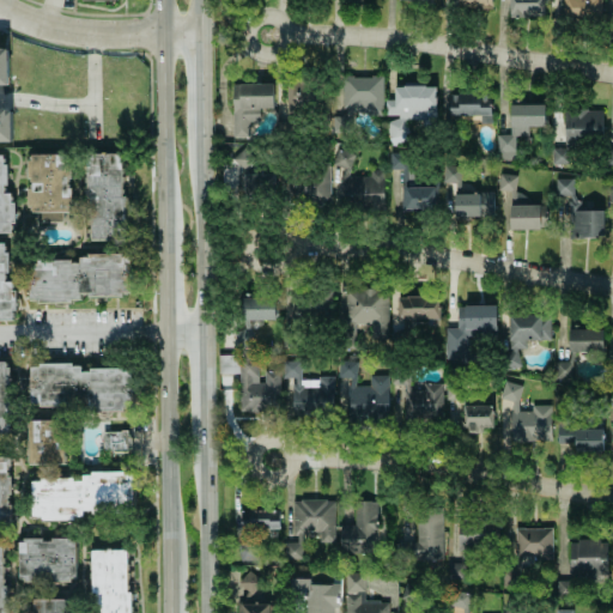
[(509,0),(509,17),(545,17),(545,0),(509,0)]
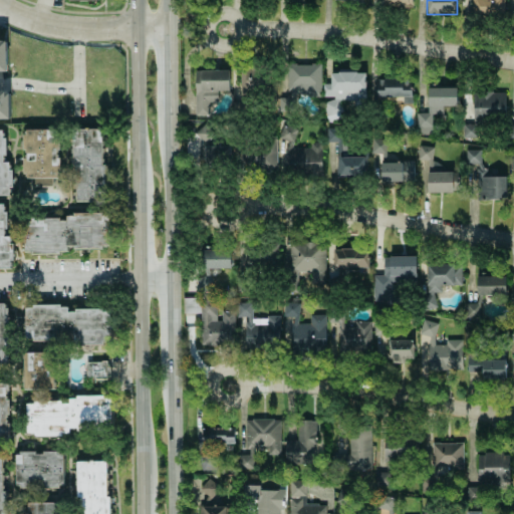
[(503,0),(471,0),(471,18),(503,19),(503,0)]
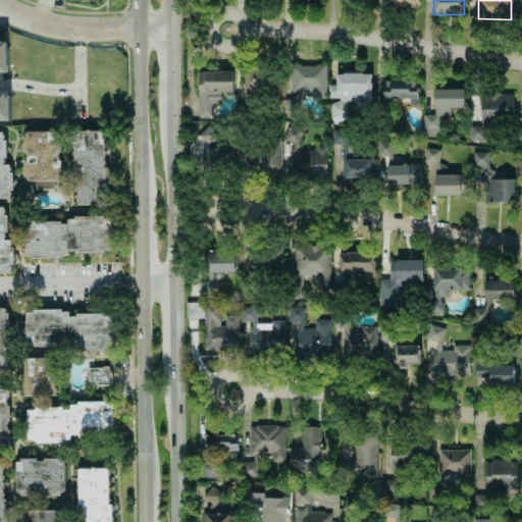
[(292,98),(326,97),(325,65),(292,65),(292,98)]
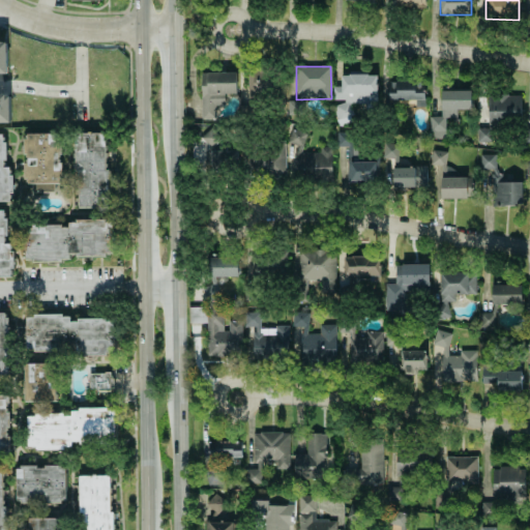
[(246,94),(282,97),(284,70),(248,67),(246,94)]
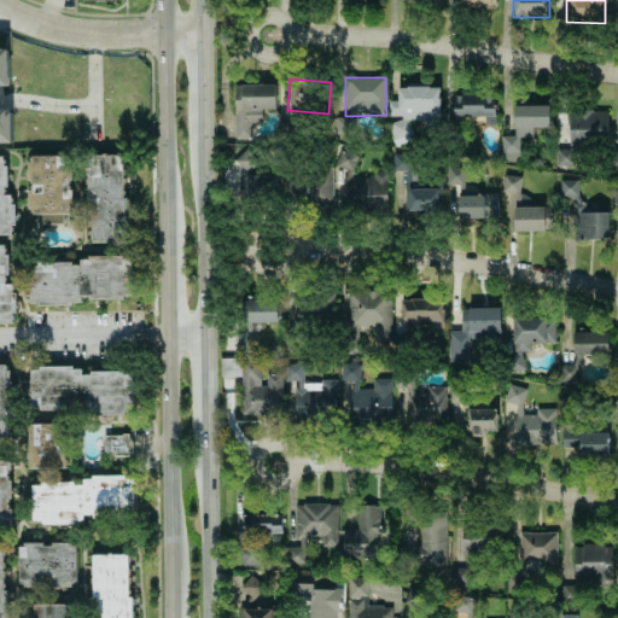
[(233,85),(234,140),(251,139),(251,123),(262,123),(262,110),(275,109),(275,85),(233,85)]
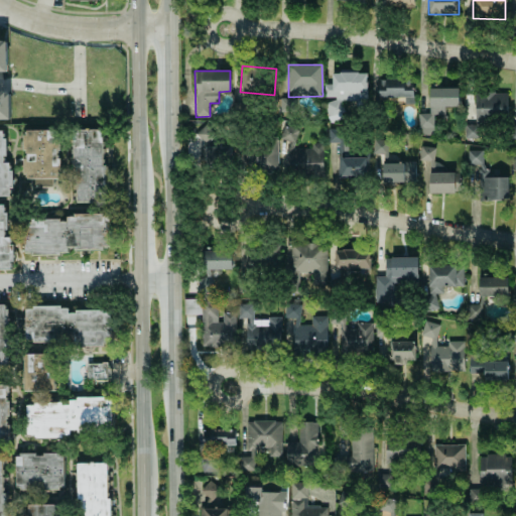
[(367,71),(332,71),(332,84),(324,84),(324,99),(327,99),(327,120),(342,120),(342,100),(367,100),(367,71)]
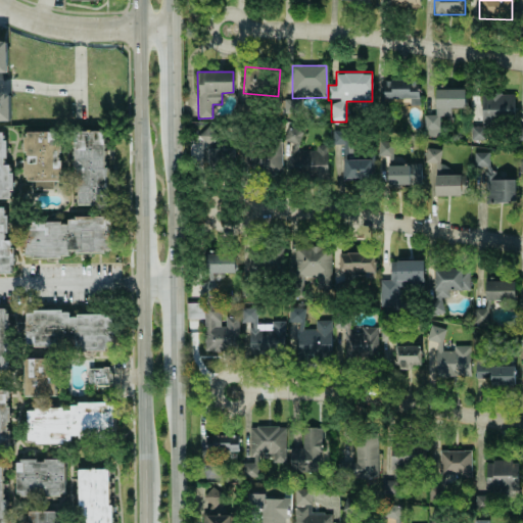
[(383,98),(418,99),(419,81),(384,79),(383,98)]
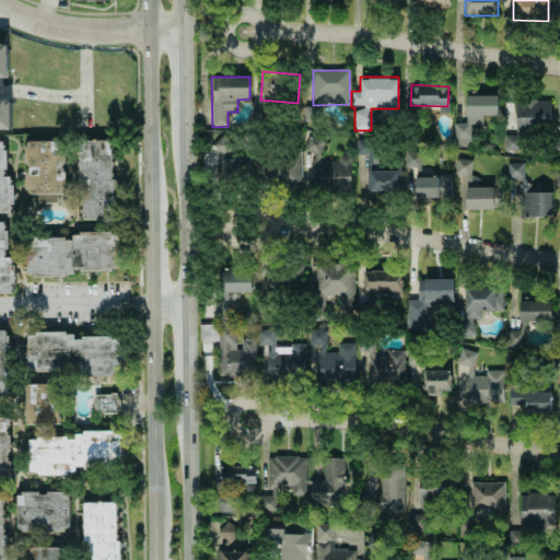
[(465,95),(466,123),(453,123),(454,147),(470,146),(469,125),(482,124),(482,116),(500,115),(499,95),(465,95)]
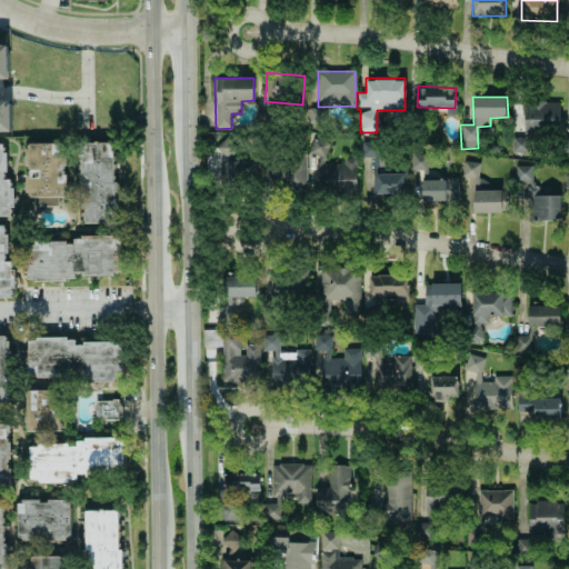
[(0,132),(11,133),(10,103),(0,103),(0,132)]
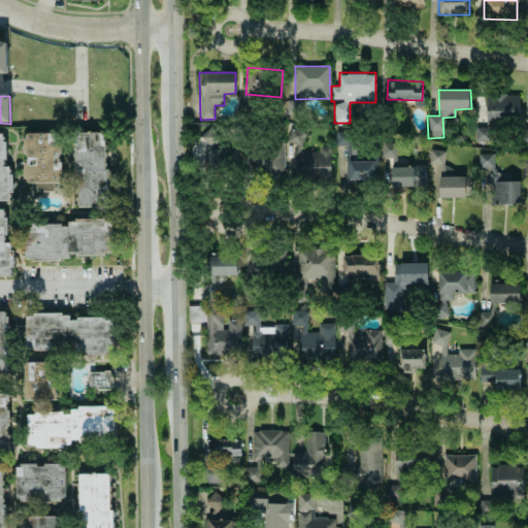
[(198,128),(196,147),(199,147),(199,155),(209,156),(210,141),(211,141),(212,130),(198,128)]
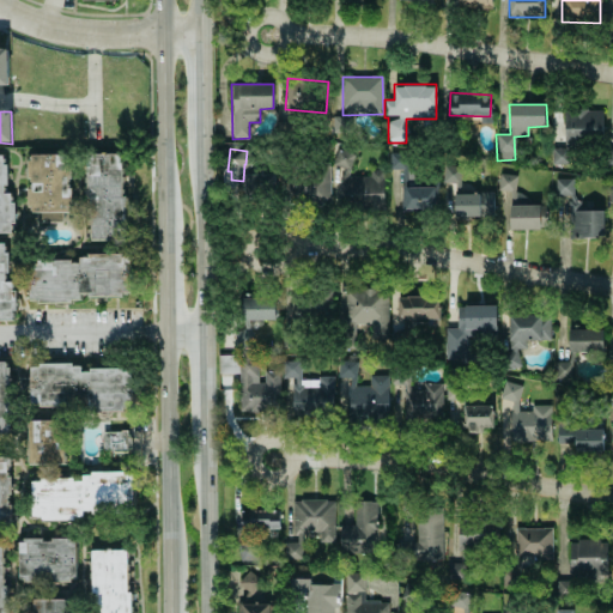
[(350,168),(353,153),(335,150),(332,164),(350,168)]
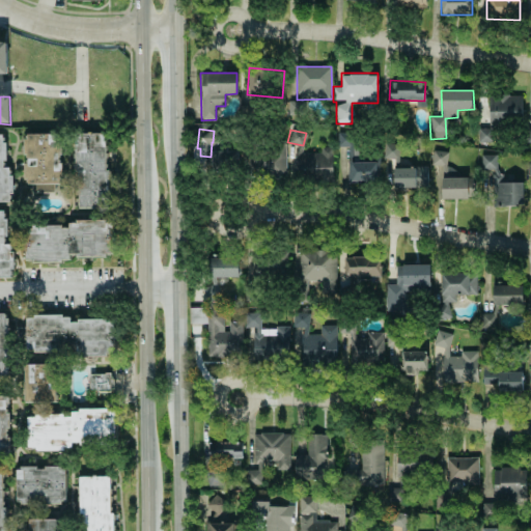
[(25,184),(60,183),(59,133),(24,134),(25,184)]
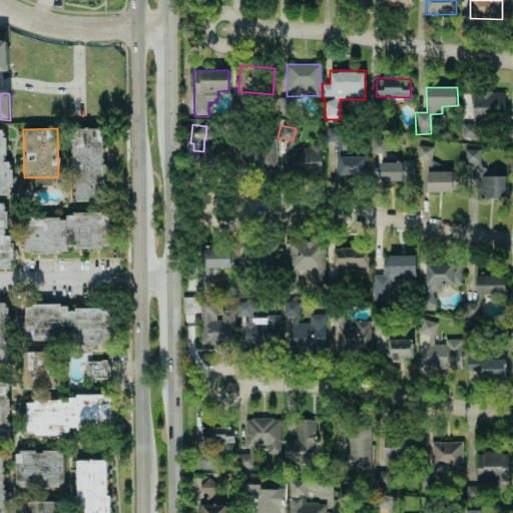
[(73,128),(73,201),(103,200),(103,128),(73,128)]
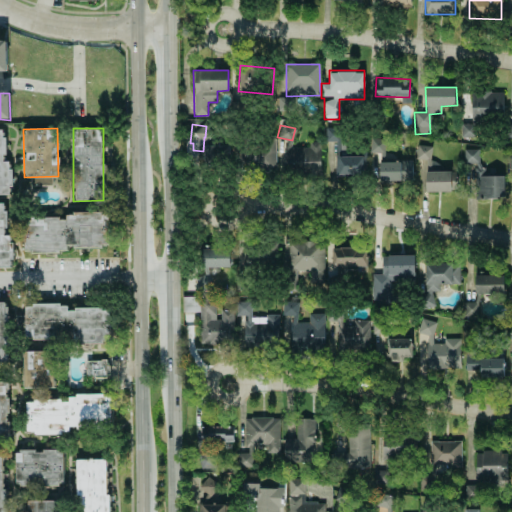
[(336,141),(336,128),(325,128),(325,141),(336,141)]
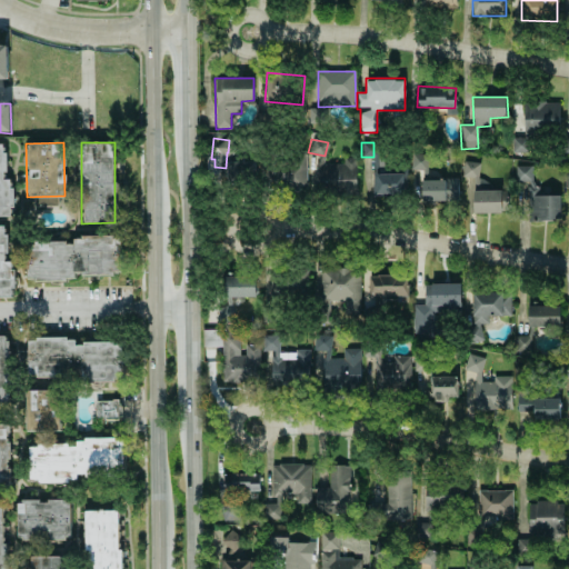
[(0,143),(0,216),(12,216),(11,179),(6,179),(5,143),(0,143)]
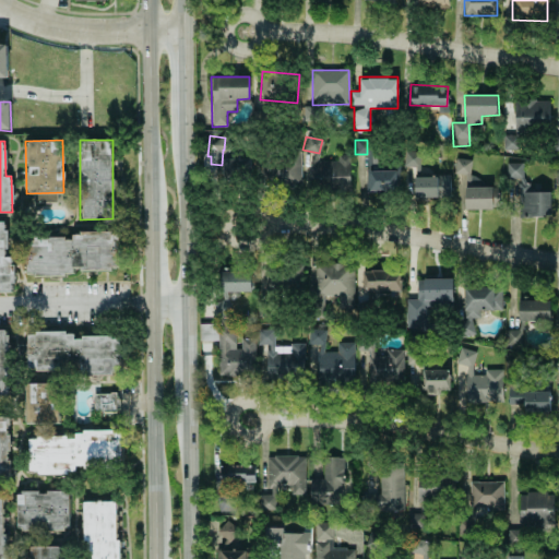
[(419,152),(404,151),(404,167),(419,167),(419,152)]
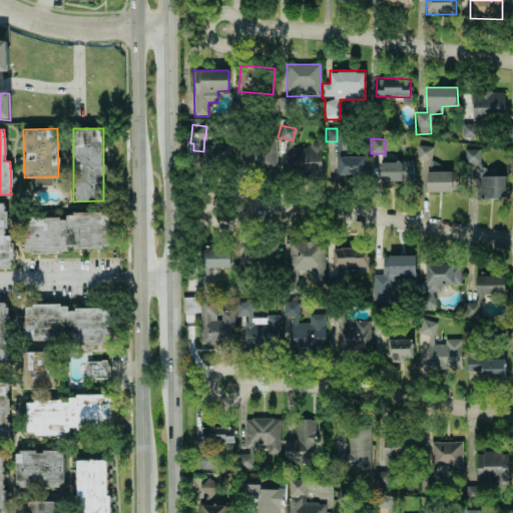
[(321,145),(308,144),(308,147),(292,147),(292,140),(285,140),(284,174),(321,175),(321,145)]
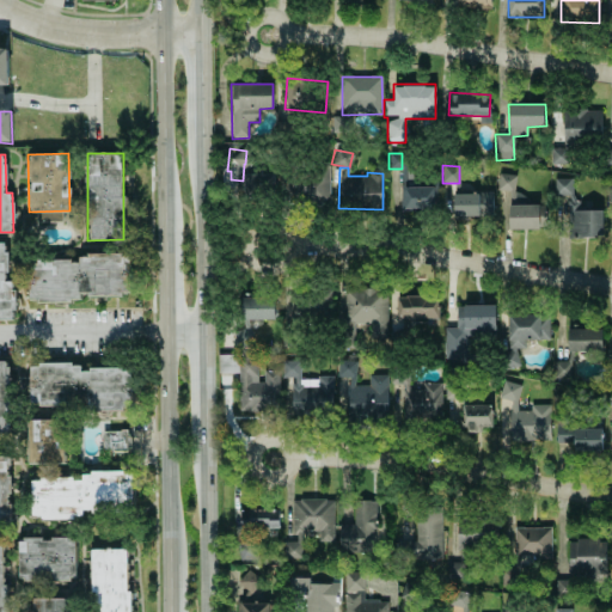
[(288,203),(329,204),(329,170),(289,170),(288,203)]
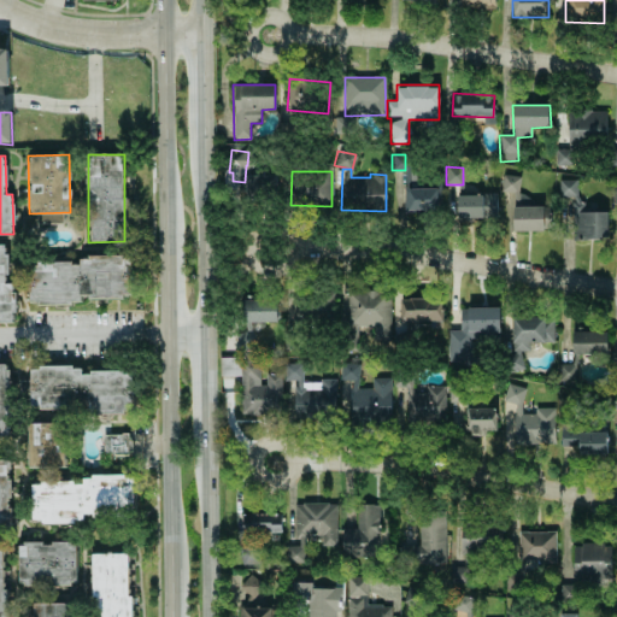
[(280,176),(245,175),(245,194),(280,195),(280,176)]
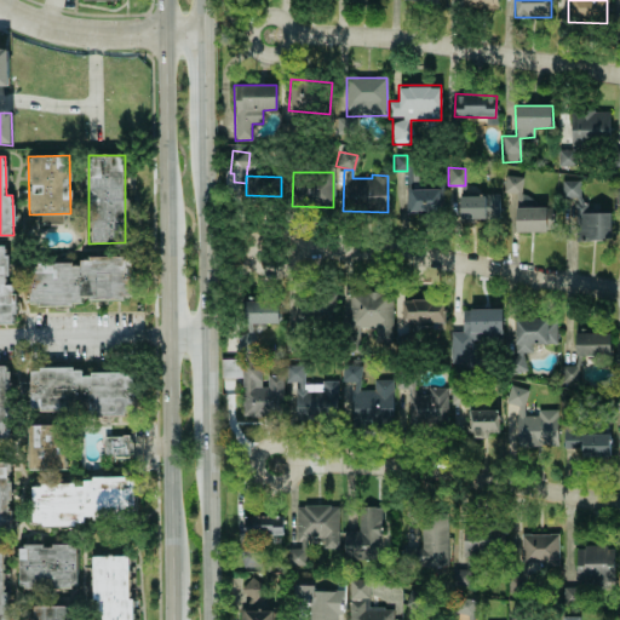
[(521,194),(522,177),(504,176),(504,193),(521,194)]
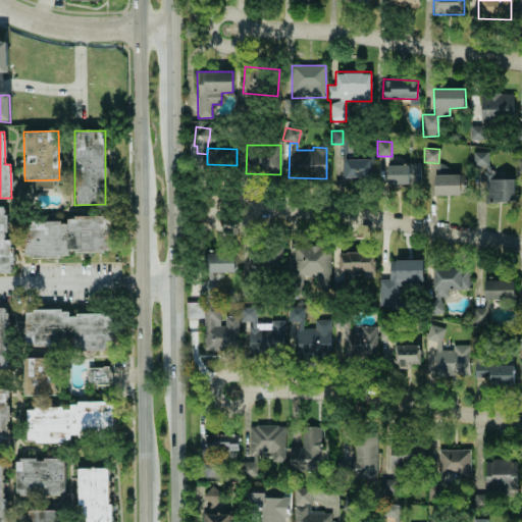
[(513,178),(488,179),(488,152),(472,152),(473,166),(482,166),(483,202),(514,202),(513,178)]
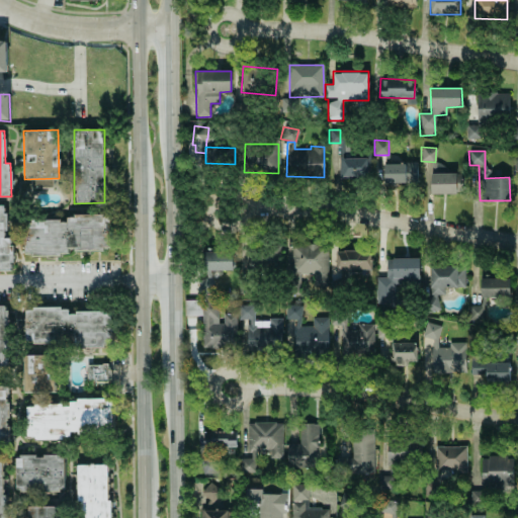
[(369,157),(341,158),(342,177),(370,176),(369,157)]
